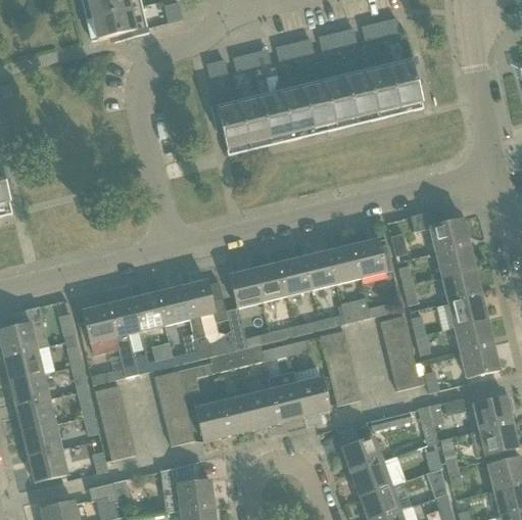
[(143,5),(141,0),(89,0),(92,10),(86,12),(88,18),(143,5)]
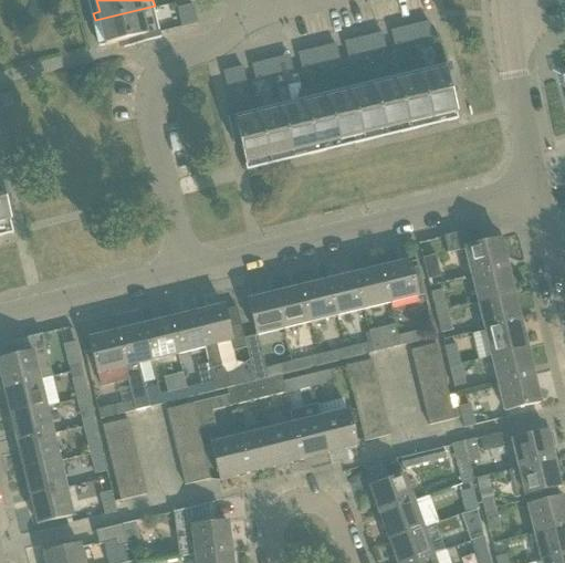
[(196,11),(194,2),(179,6),(181,14),(196,11)]
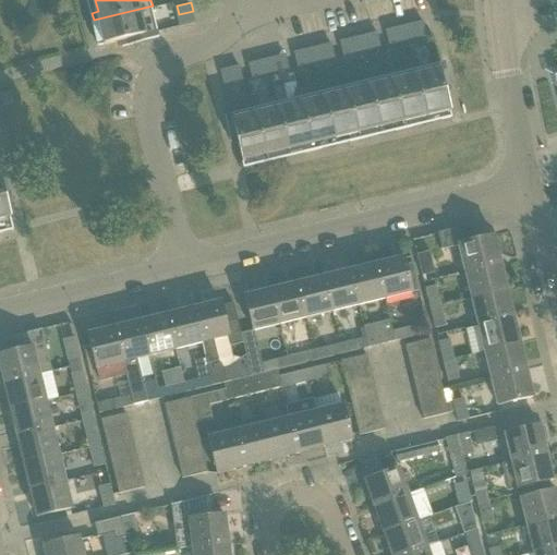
[(158,29),(153,5),(94,20),(95,26),(101,25),(106,40),(99,43),(99,44),(158,29)]
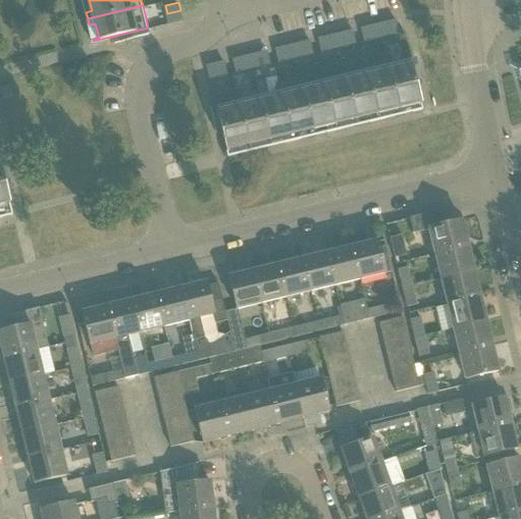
[(183,18),(180,10),(167,13),(169,21),(183,18)]
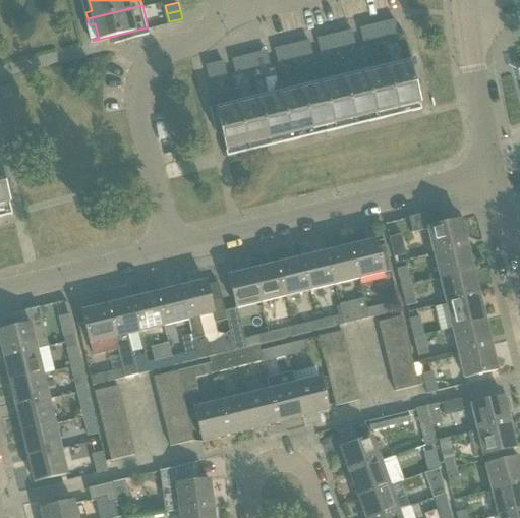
[(398,32),(395,18),(387,20),(390,34),(398,32)]
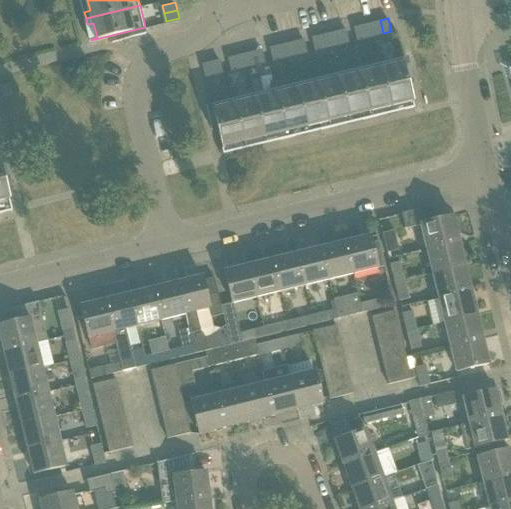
[(383,33),(380,20),(371,22),(374,35),(383,33)]
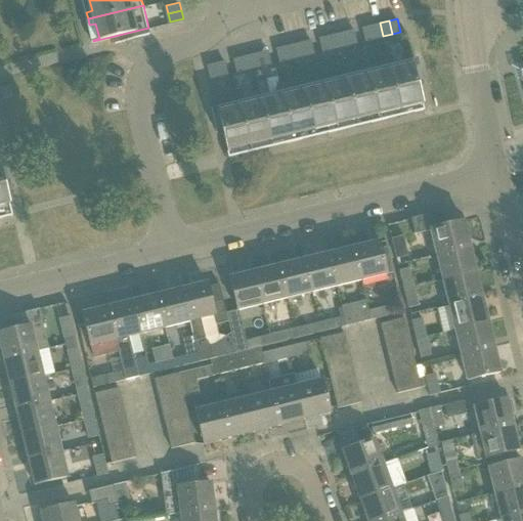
[(383,36),(380,23),(372,25),(375,38),(383,36)]
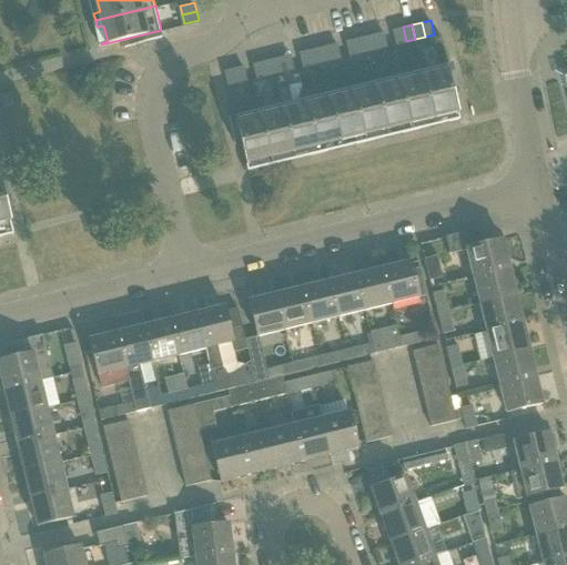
[(406,41),(403,27),(393,29),(396,43),(406,41)]
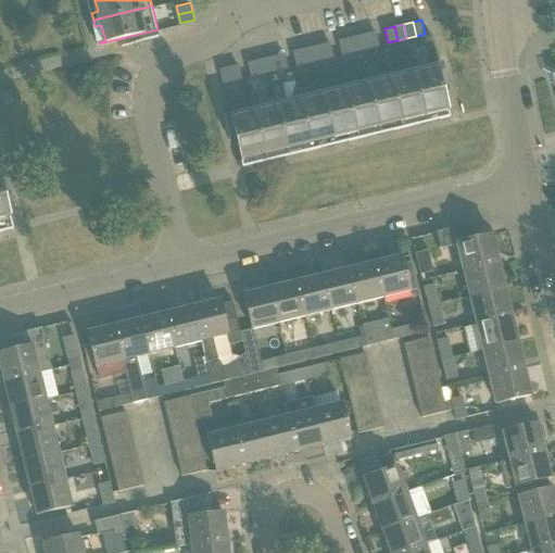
[(379,45),(376,30),(366,33),(369,47),(379,45)]
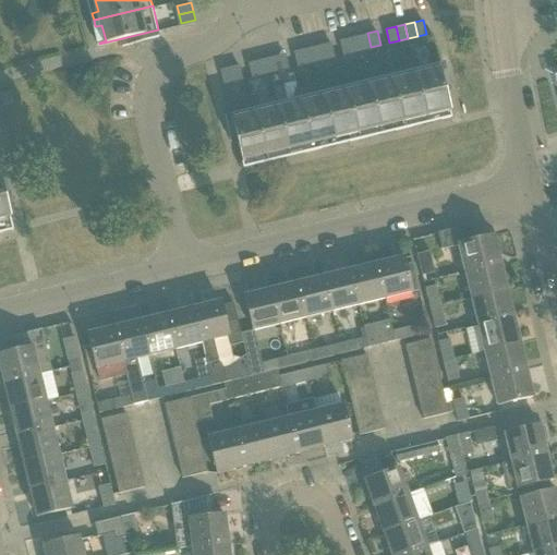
[(371,47),(367,33),(359,35),(362,49),(371,47)]
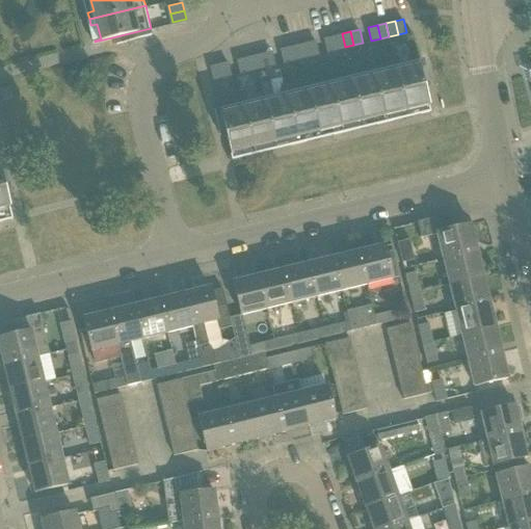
[(345,47),(342,33),(333,35),(336,49),(345,47)]
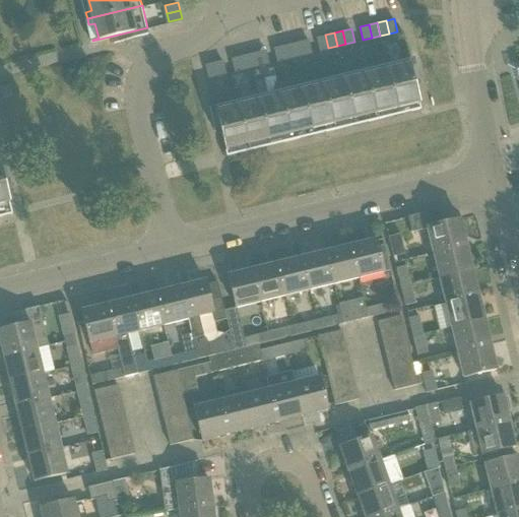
[(328,48),(325,35),(317,37),(320,50),(328,48)]
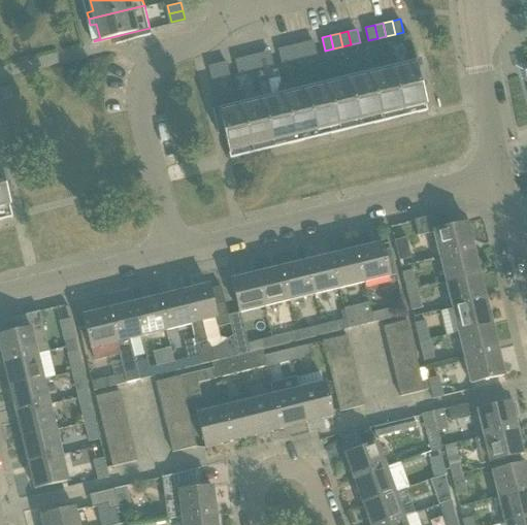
[(317,53),(314,39),(304,41),(307,55),(317,53)]
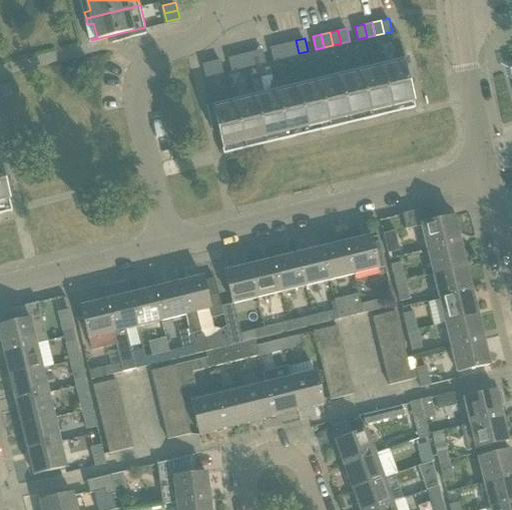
[(299,53),(296,40),(288,42),(291,55),(299,53)]
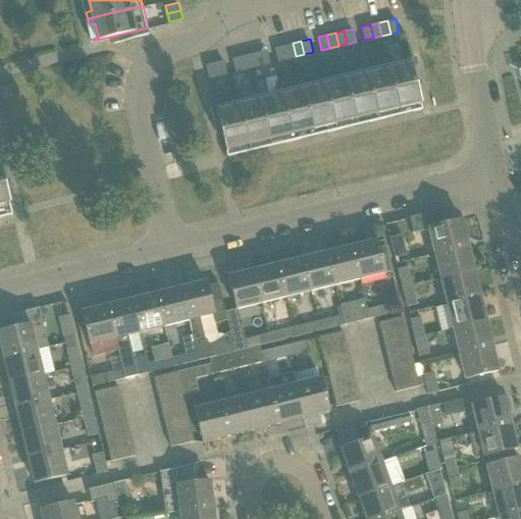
[(296,56),(293,43),(283,45),(287,58),(296,56)]
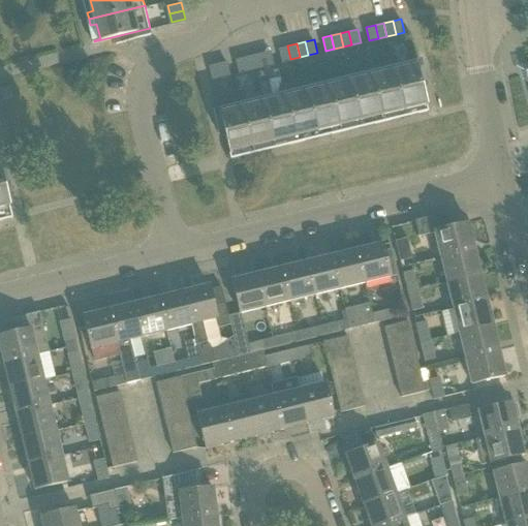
[(290,59),(287,45),(279,48),(282,61),(290,59)]
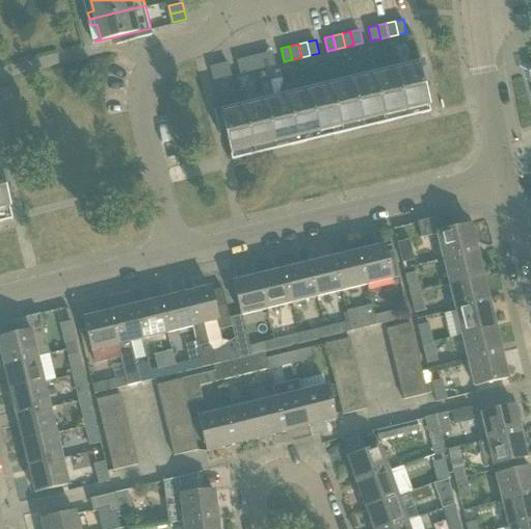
[(347,64),(367,61),(365,46),(345,48),(347,64)]
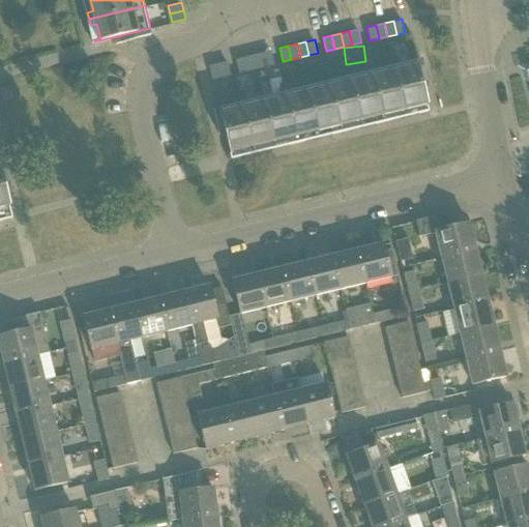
[(273,63),(270,50),(262,52),(265,65),(273,63)]
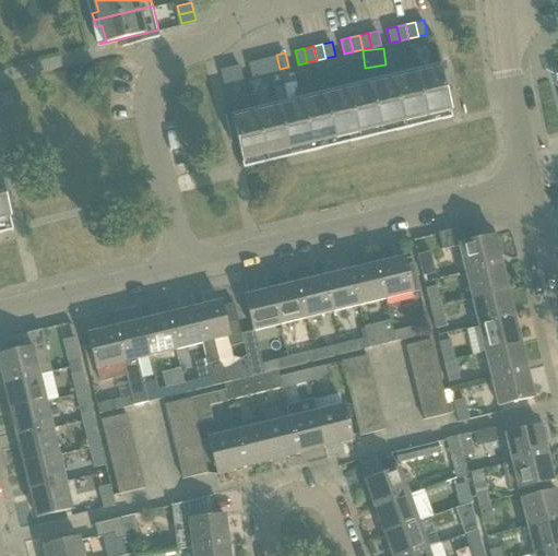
[(280,69),(276,55),(268,58),(271,71),(280,69)]
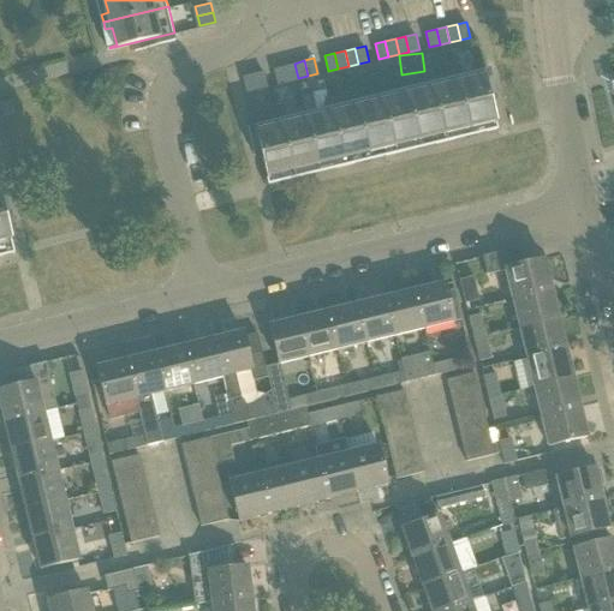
[(298,78),(294,64),(284,66),(287,82),(298,78)]
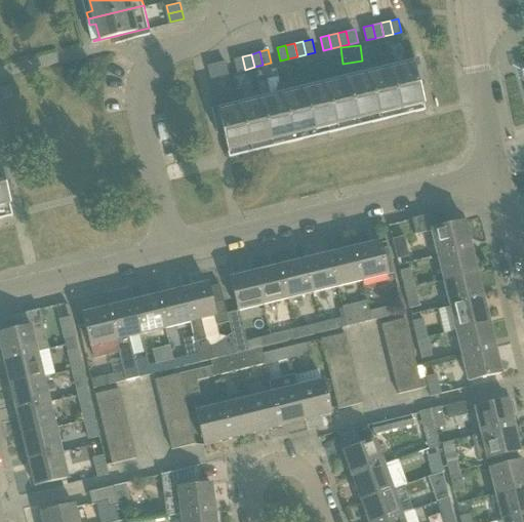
[(245,70),(242,56),(234,58),(237,72),(245,70)]
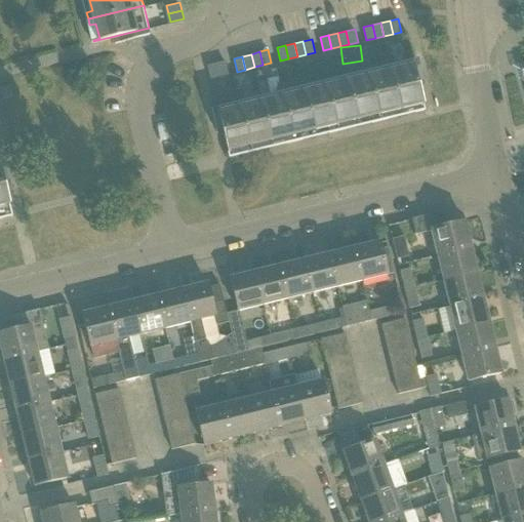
[(228,74),(225,59),(216,62),(219,76),(228,74)]
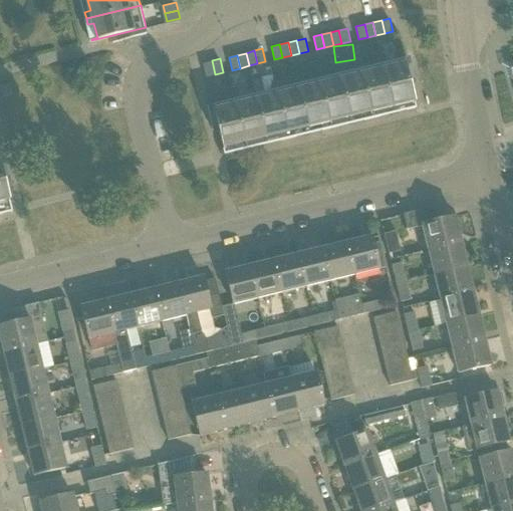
[(405,64),(382,69),(392,105),(407,101),(409,107),(416,105),(405,58),(403,58),(405,64)]
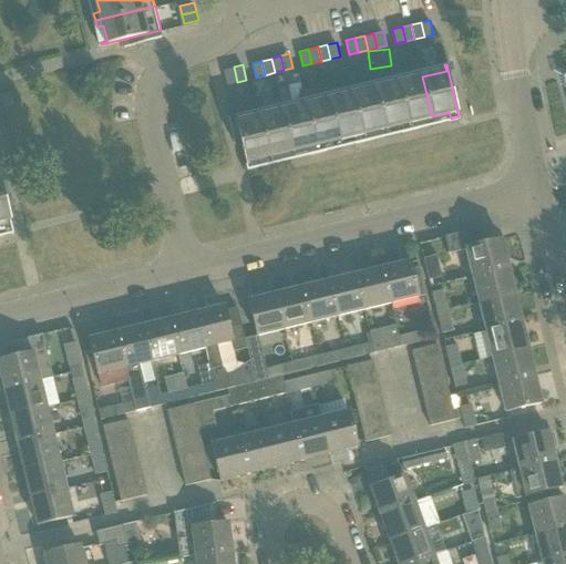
[(237,82),(234,67),(224,69),(227,84),(237,82)]
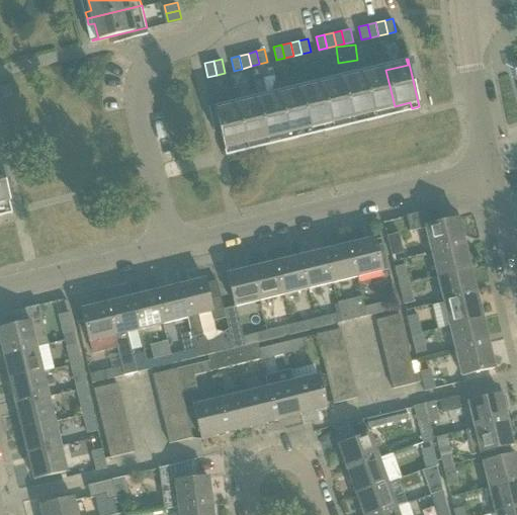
[(395,106),(385,70),(365,75),(375,117),(381,115),(380,109),(395,106)]
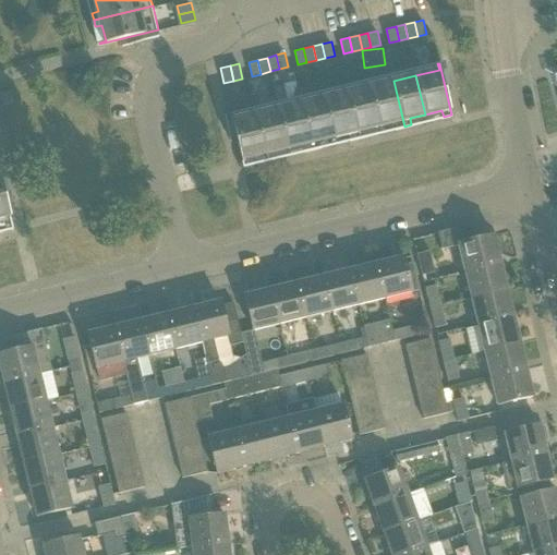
[(404,127),(394,81),(371,86),(379,125),(396,121),(397,128),(404,127)]
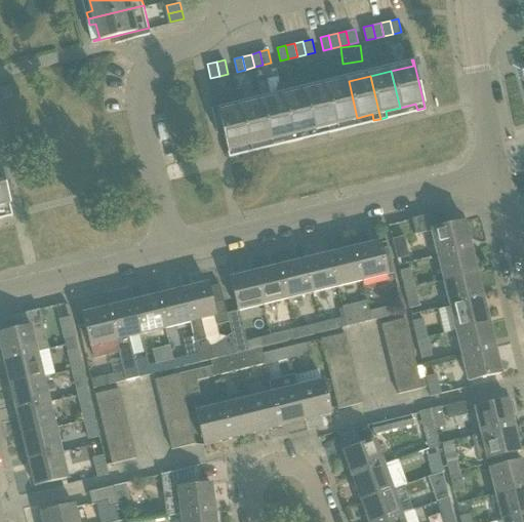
[(357,118),(349,81),(327,86),(337,129),(344,127),(343,121),(357,118)]
